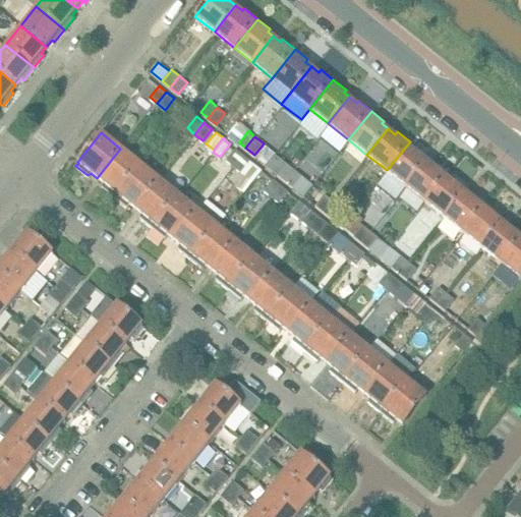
[(387,170),(377,182),(396,197),(406,185),(426,160),(420,155),(422,152),(410,141),(387,170)]
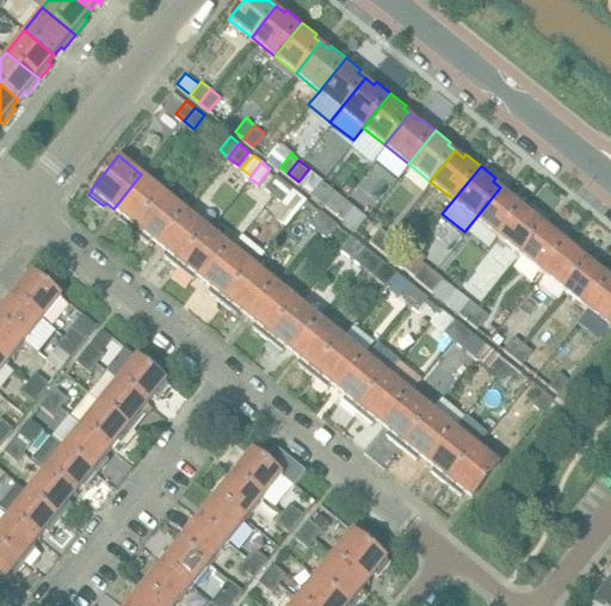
[(264,186),(273,193),(284,180),(275,173),(266,183),(264,186)]
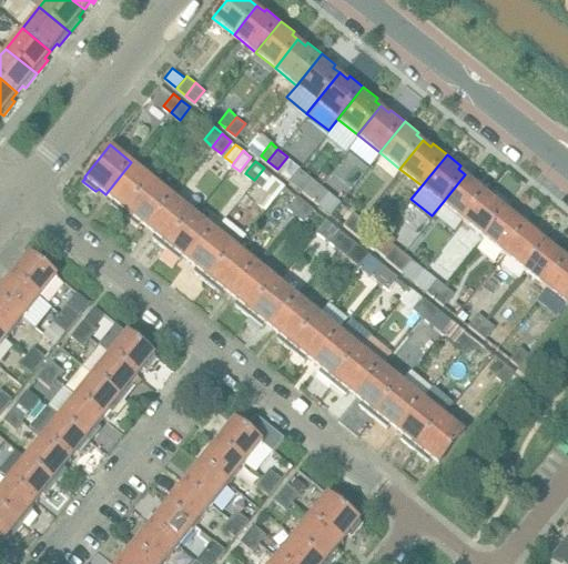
[(152,179),(131,162),(105,194),(112,200),(110,203),(123,214),(152,179)]
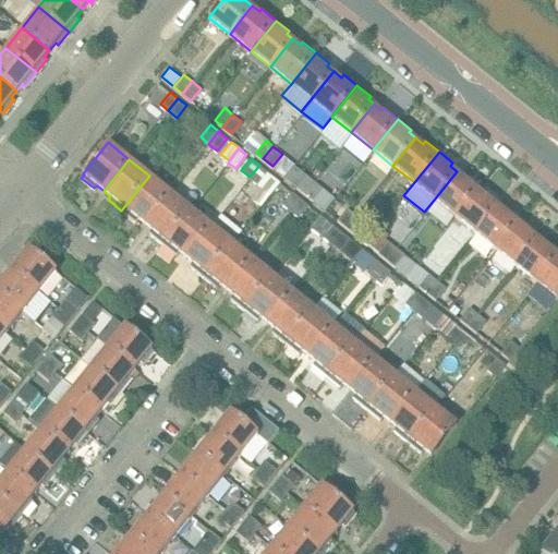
[(296,185),(304,191),(314,179),(294,164),(289,169),(284,176),(296,185)]
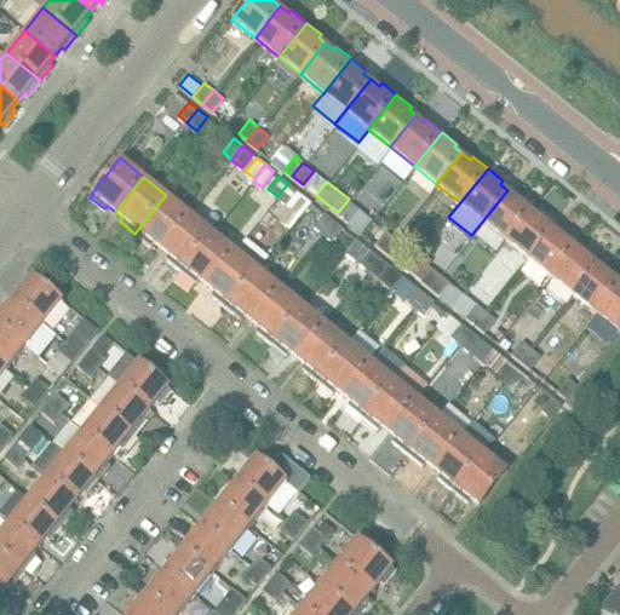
[(298,190),(288,183),(277,196),(287,203),(298,190)]
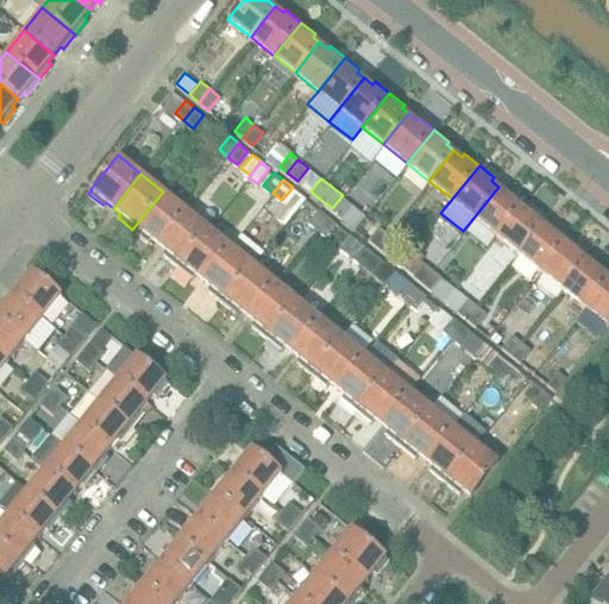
[(475,216),(496,234),(523,201),(508,189),(506,193),(498,187),(475,216)]
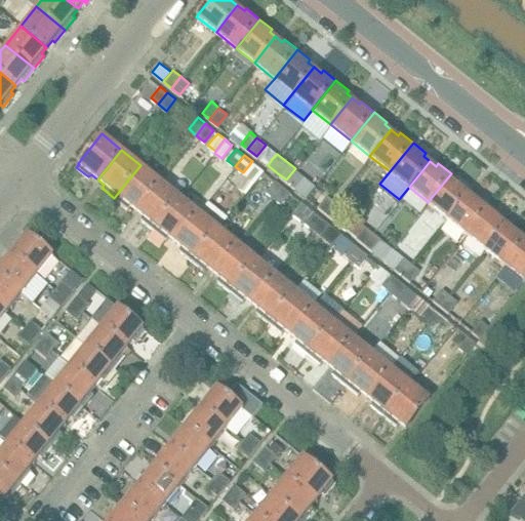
[(160,181),(140,165),(114,198),(127,208),(129,205),(135,210),(160,181)]
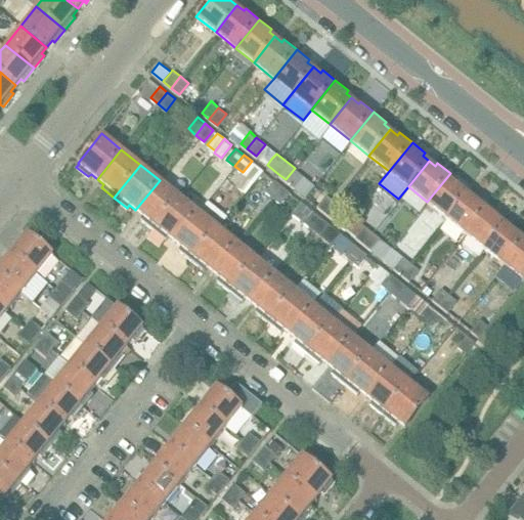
[(286,179),(294,186),(303,175),(295,168),(286,179)]
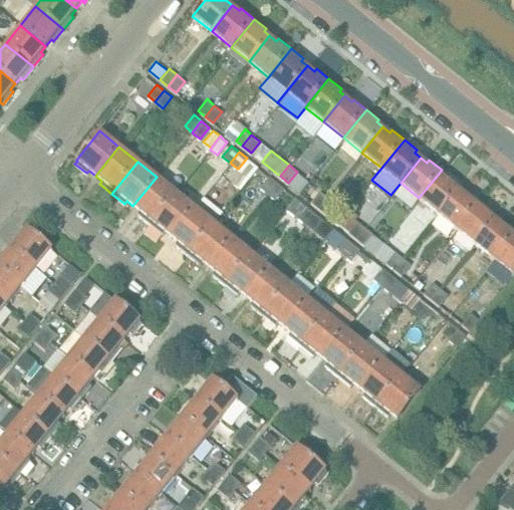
[(442,170),(419,198),(438,213),(459,188),(452,183),(454,180),(442,170)]
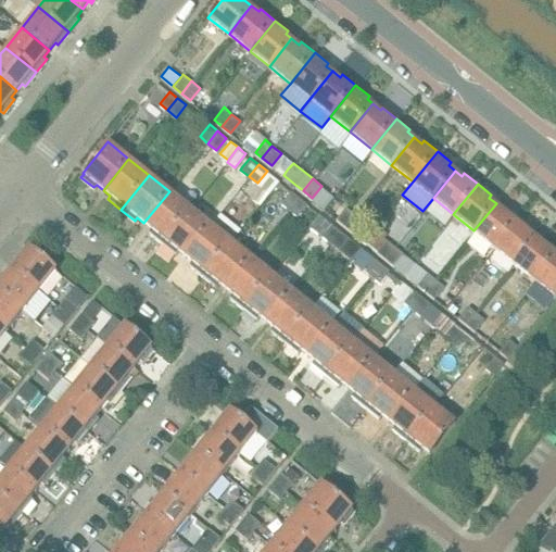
[(281,202),(289,209),(299,197),(291,190),(281,202)]
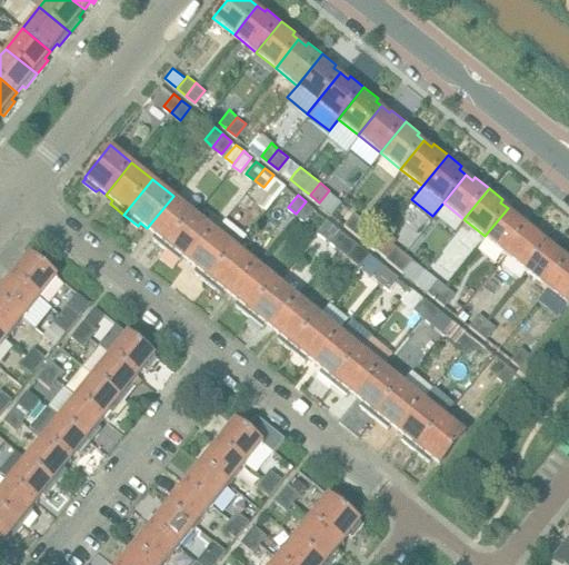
[(151,237),(166,248),(193,212),(173,196),(147,228),(155,234),(151,237)]
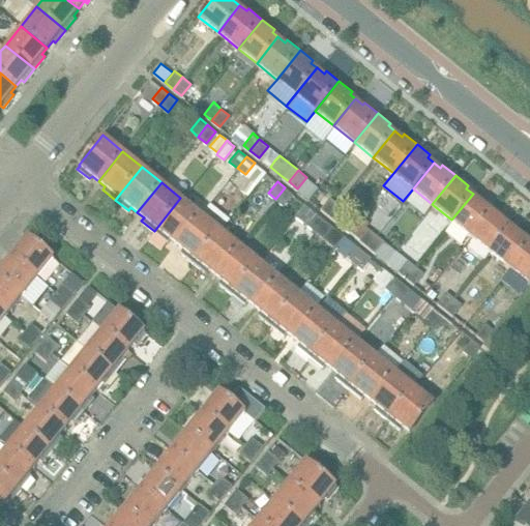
[(293,194),(285,187),(275,199),(284,205),(293,194)]
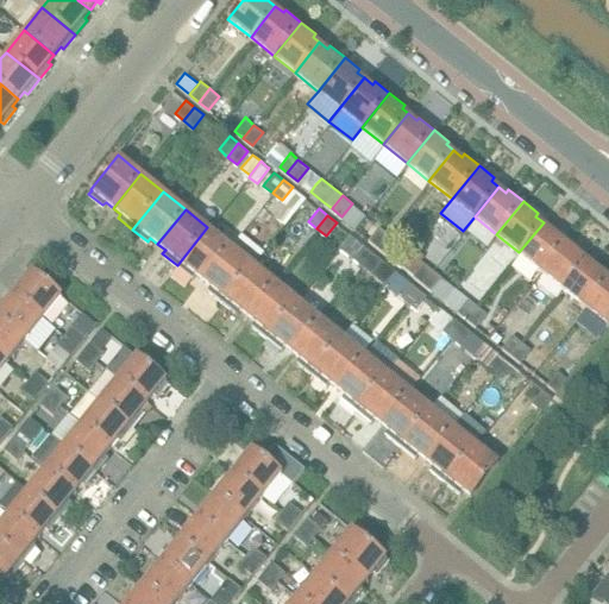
[(519,252),(541,271),(567,238),(553,226),(551,228),(544,222),(519,252)]
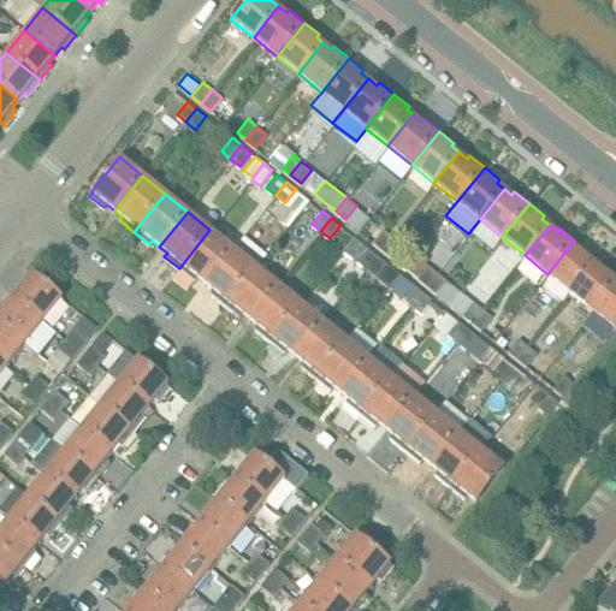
[(372,241),(381,248),(391,235),(383,227),(372,241)]
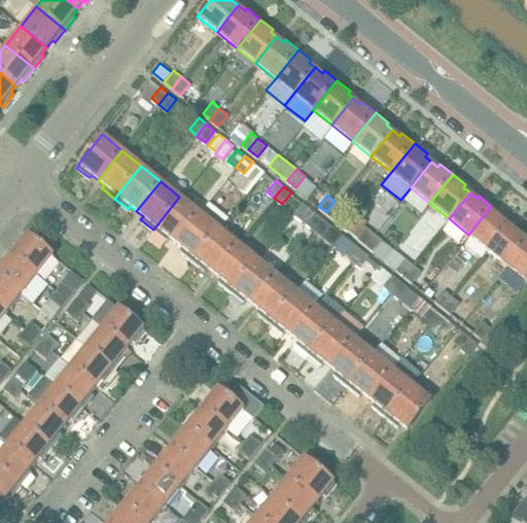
[(199,212),(179,197),(153,230),(166,240),(168,237),(175,242),(199,212)]
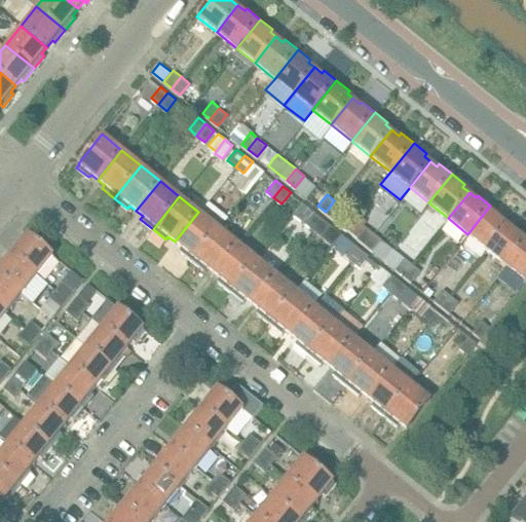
[(343,207),(334,200),(326,212),(334,219),(343,207)]
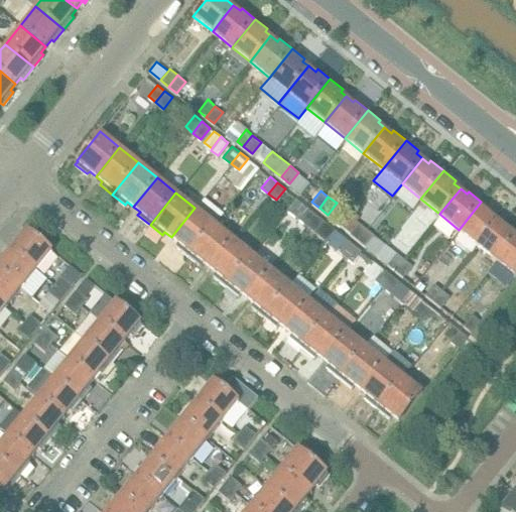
[(306,225),(315,213),(296,198),(287,209),(306,225)]
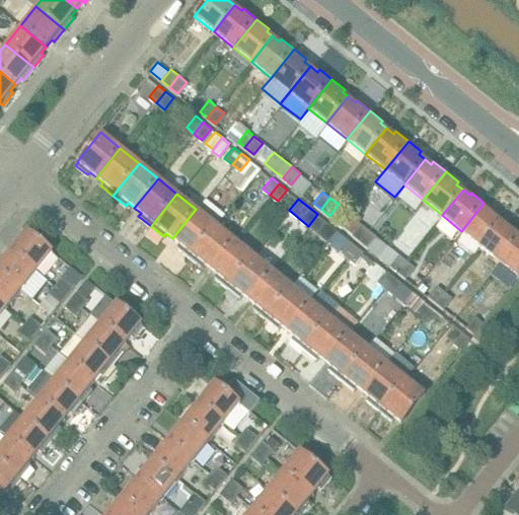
[(461,231),(479,246),(501,220),(495,215),(497,213),(484,203),(461,231)]
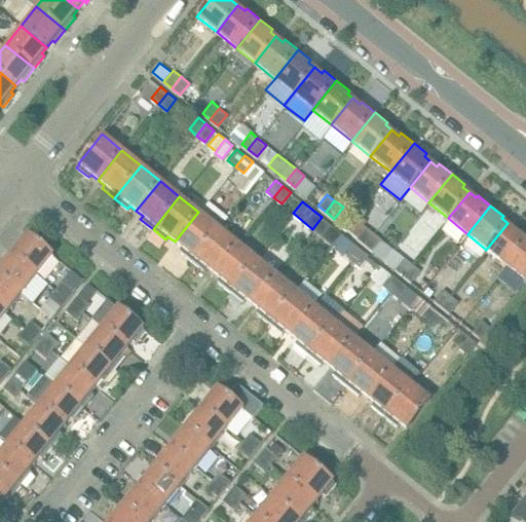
[(218,227),(198,212),(175,241),(181,247),(179,250),(191,260),(218,227)]
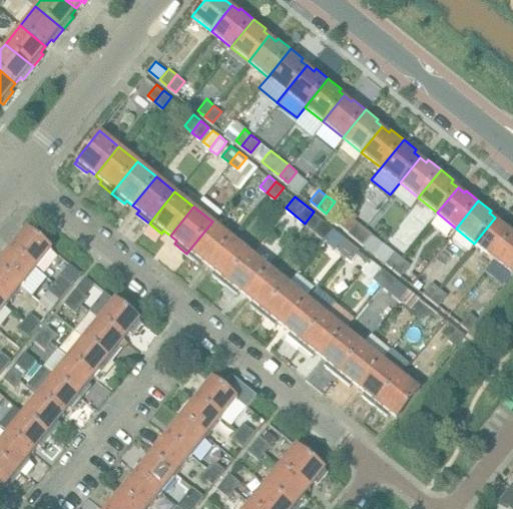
[(350,207),(339,221),(349,230),(348,231),(356,237),(365,226),(357,220),(354,217),(357,213),(350,207)]
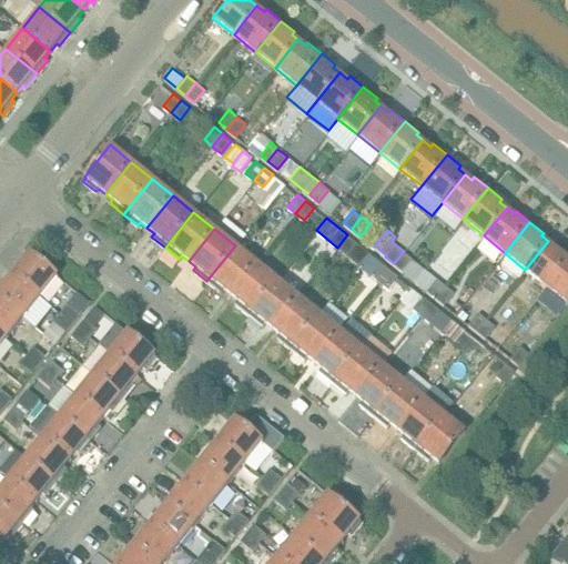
[(347,234),(337,248),(358,264),(368,252),(347,234)]
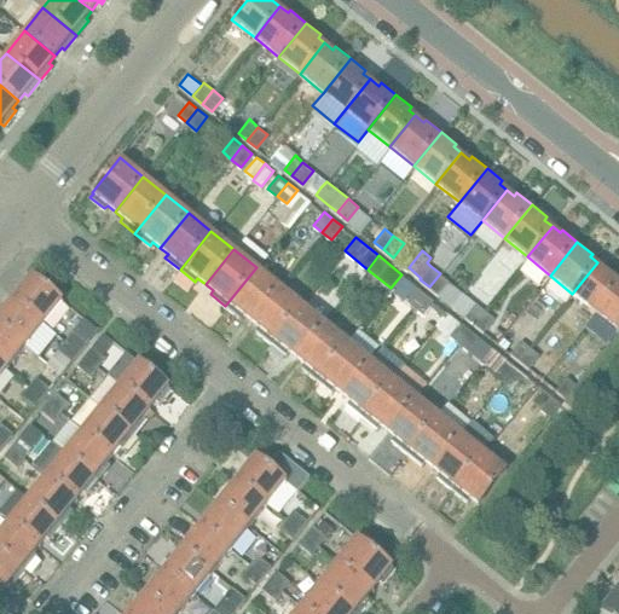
[(595,312),(618,281),(618,274),(607,266),(605,270),(597,262),(572,294),(588,306),(577,319),(584,325),(595,312)]
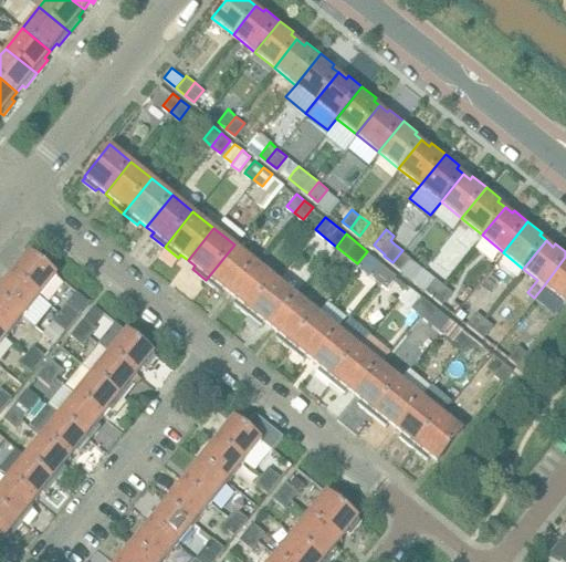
[(222,288),(229,293),(255,261),(247,253),(234,245),(206,280),(220,291),(222,288)]
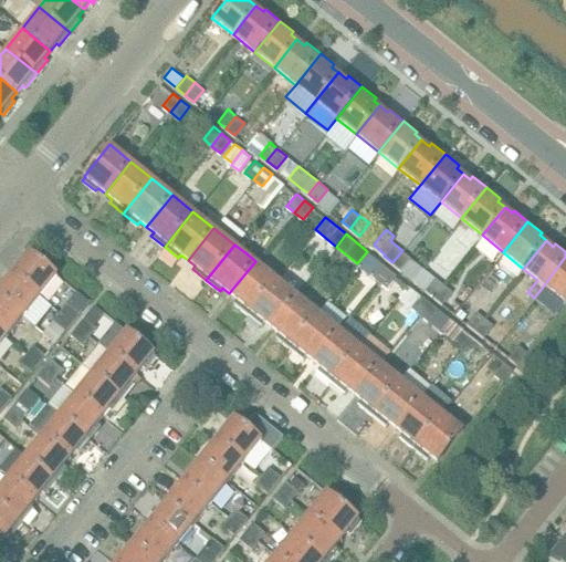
[(17,264),(11,272),(39,294),(56,273),(29,250),(28,251),(25,249),(14,262),(17,264)]
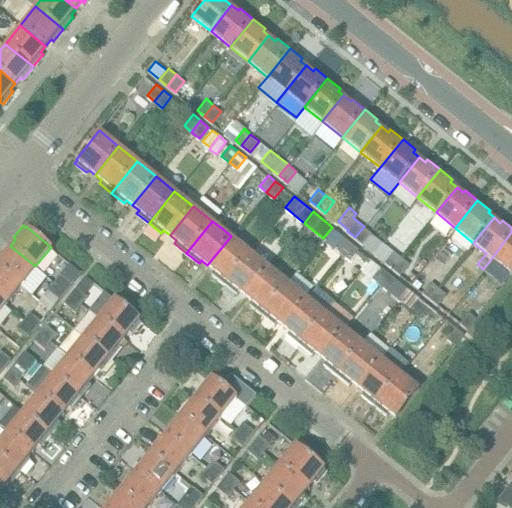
[(355,237),(362,243),(371,232),(364,226),(355,237)]
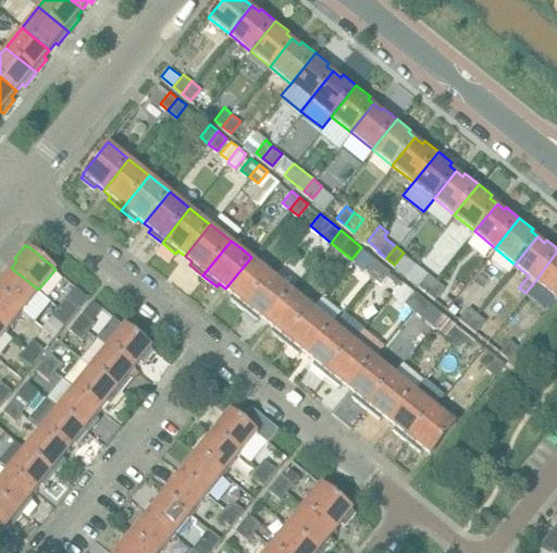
[(556,253),(535,281),(556,297),(556,295),(556,253)]
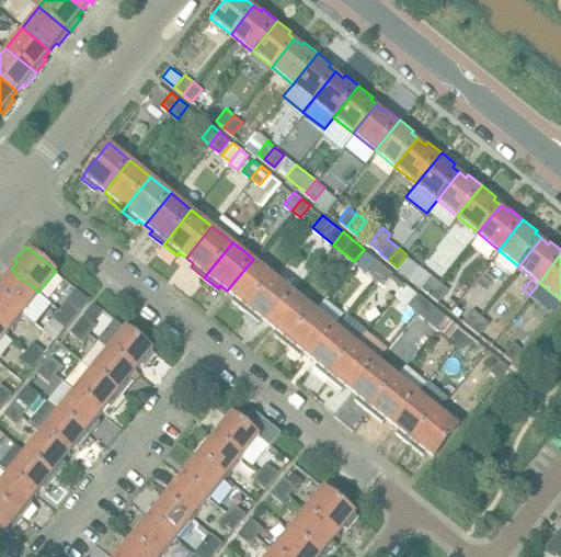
[(253,259),(227,291),(235,297),(232,299),(245,310),(274,275),(253,259)]
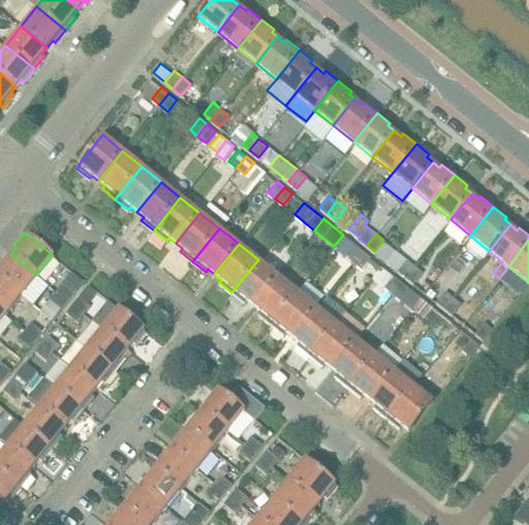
[(354,244),(345,255),(353,261),(363,250),(354,244)]
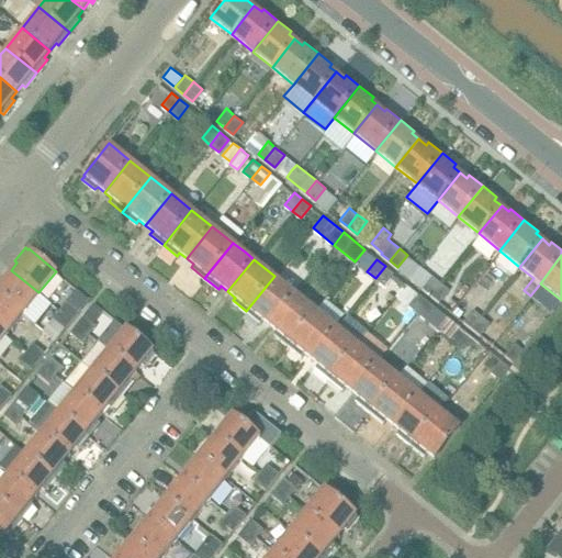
[(393,272),(385,266),(375,278),(383,285),(393,272)]
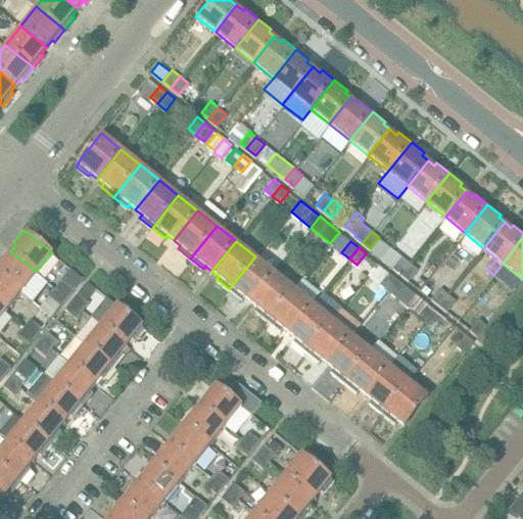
[(3,255),(0,258),(0,274),(20,291),(33,300),(48,281),(36,272),(10,251),(5,257),(3,255)]
